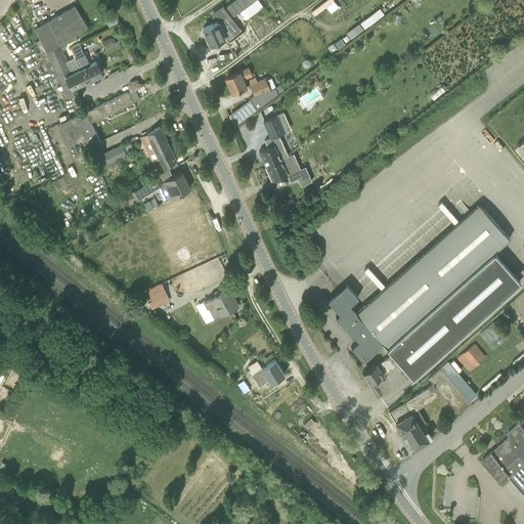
[(225,0),(219,5),(227,15),(245,0),(225,0)]
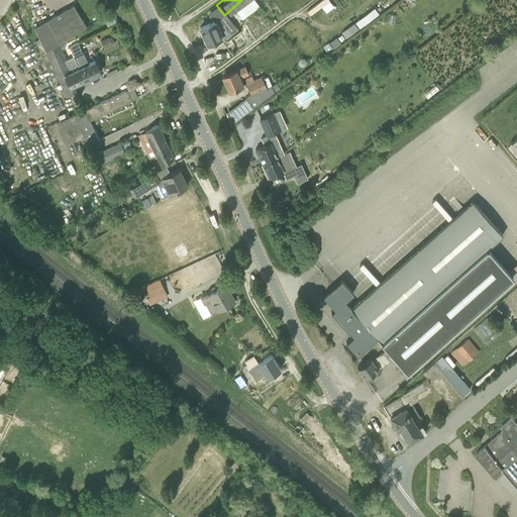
[(35,27),(40,38),(39,38),(45,52),(59,44),(60,44),(87,26),(74,5),(35,27)]
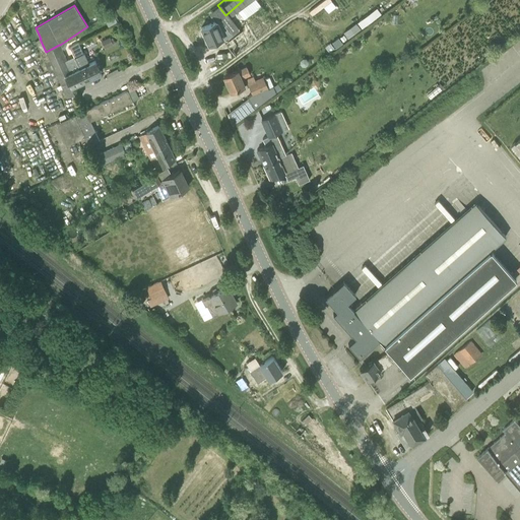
[(356,21),(361,27),(381,13),(377,8),(356,21)]
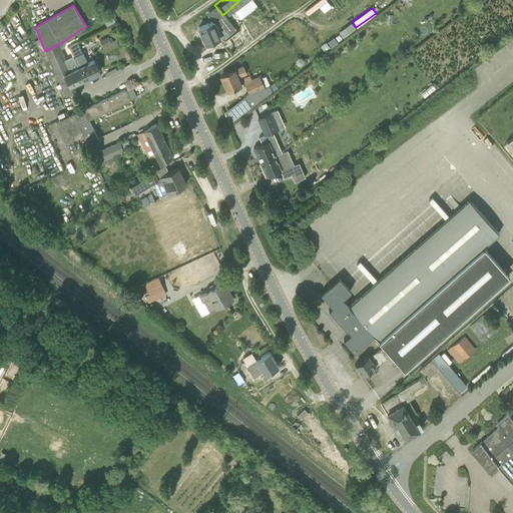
[(108,19),(106,15),(100,18),(102,23),(104,22),(103,21),(108,19)]
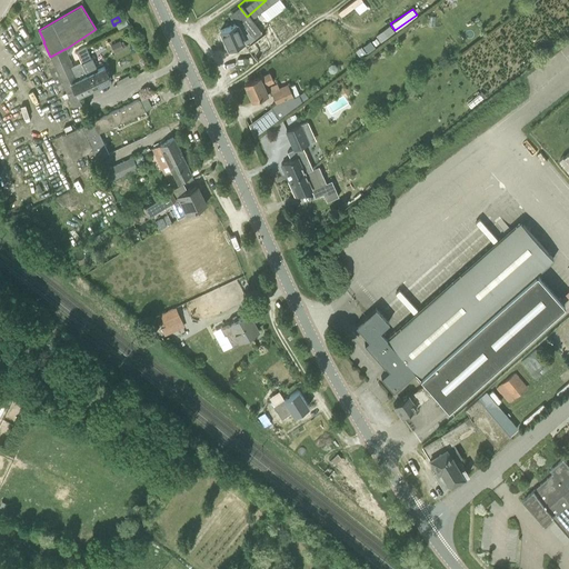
[(221,31),(229,48),(243,41),(239,33),(248,28),(245,20),(235,25),(221,31)]
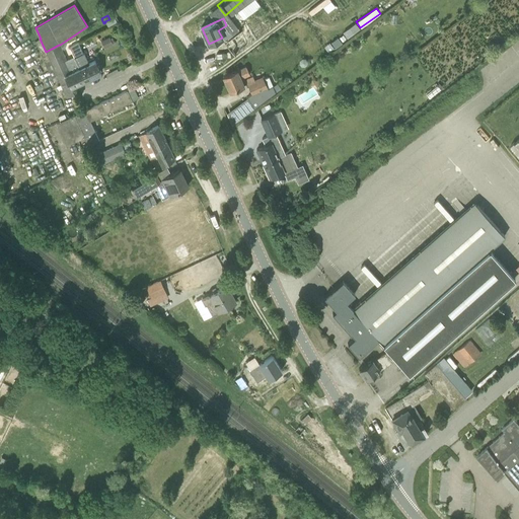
[(67,61),(60,45),(59,45),(46,52),(40,39),(34,41),(54,82),(59,79),(62,84),(68,81),(65,75),(73,71),(68,60),(67,61)]
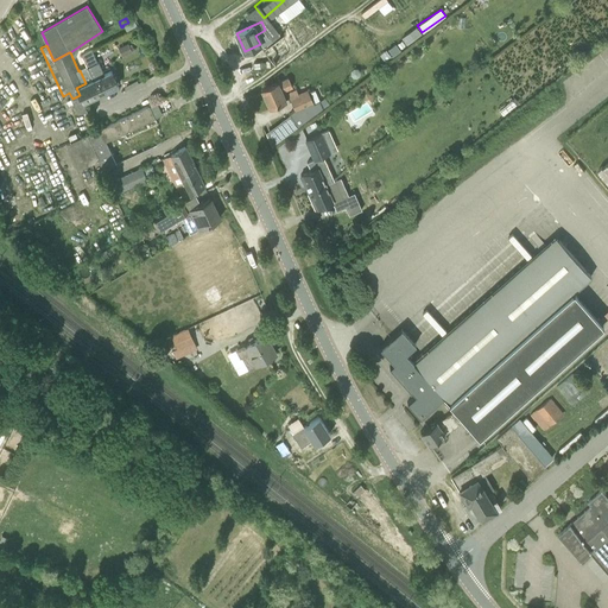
[(127,73),(139,67),(137,62),(125,68),(127,73)]
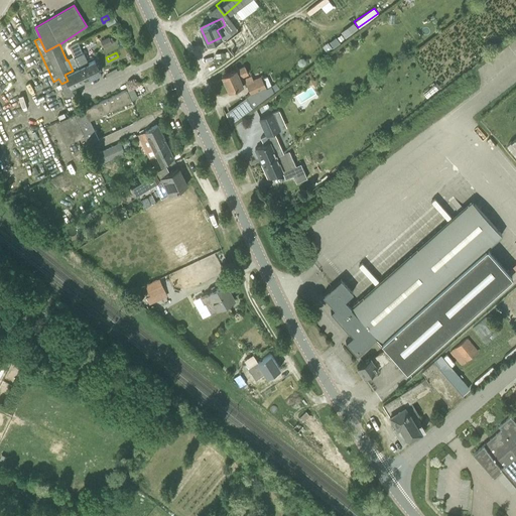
[(95,57),(88,61),(85,56),(81,54),(75,57),(78,63),(77,65),(79,69),(85,81),(102,72),(95,57)]
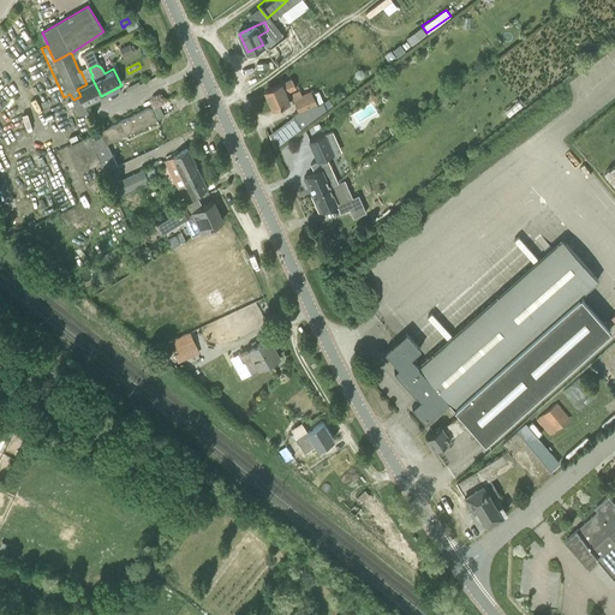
[(84,103),(101,96),(94,82),(91,77),(93,76),(89,69),(88,69),(87,69),(81,71),(87,84),(77,89),(81,96),(84,103)]
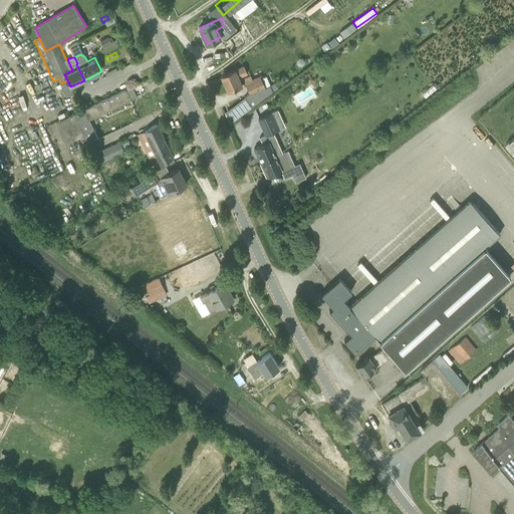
[(243,66),(242,66),(234,70),(222,76),(228,91),(241,85),(238,77),(247,73),(243,66)]
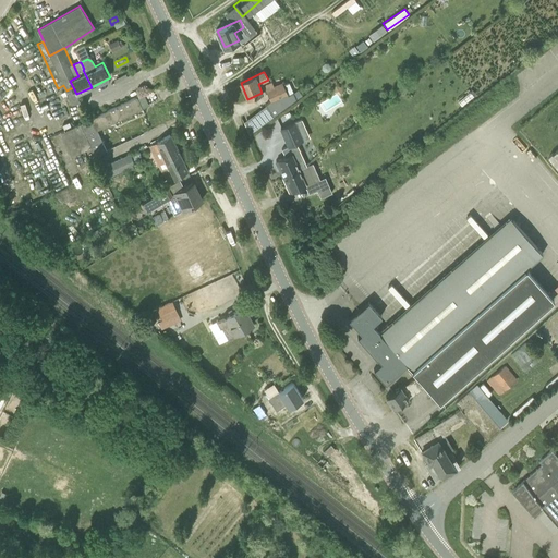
[(265,91),(270,104),(288,97),(288,96),(292,94),(287,82),(282,84),(281,84),(265,91)]
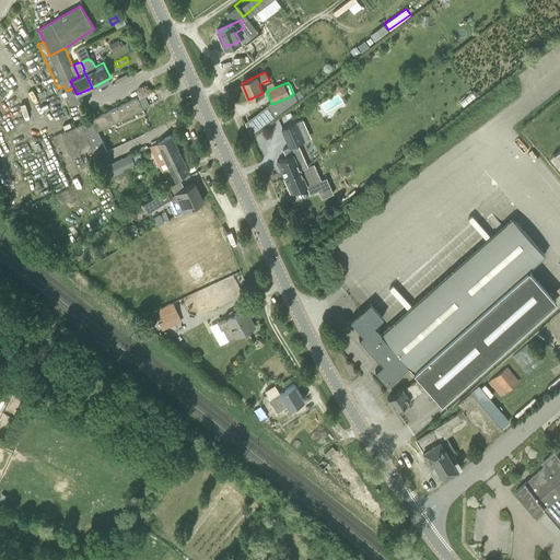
[(80,101),(77,94),(73,88),(67,91),(72,104),(80,101)]
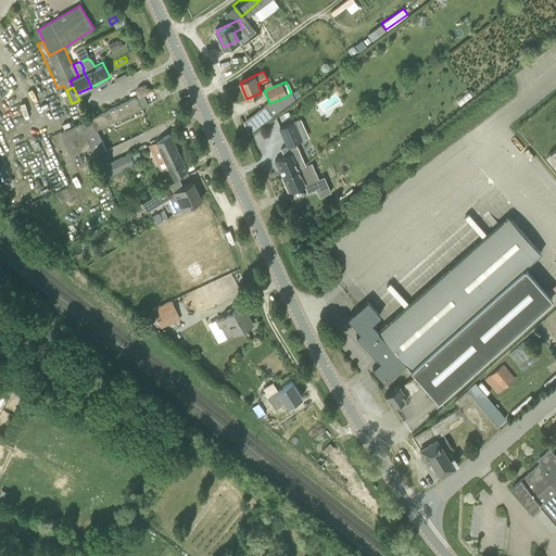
[(97,130),(142,109),(137,97),(80,124),(90,147),(95,156),(106,151),(97,130)]
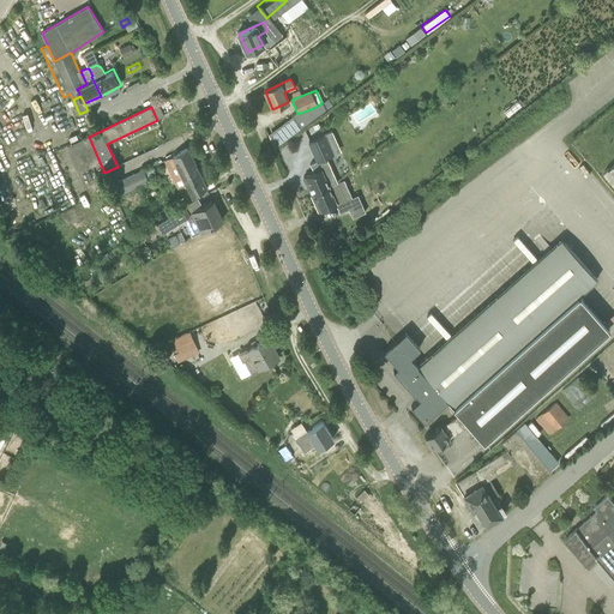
[(294,115),(269,133),(275,146),(301,127),(294,115)]
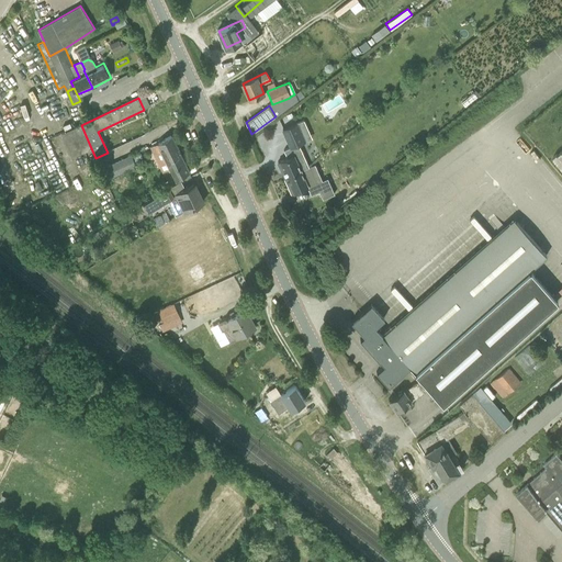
[(278,161),(284,178),(301,170),(308,166),(299,144),(312,137),(304,120),(282,130),(290,147),(283,150),(288,158),(278,161)]
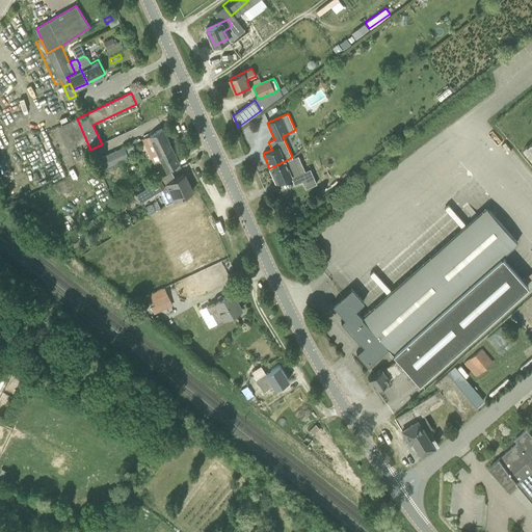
[(68,149),(86,140),(77,118),(58,127),(68,149)]
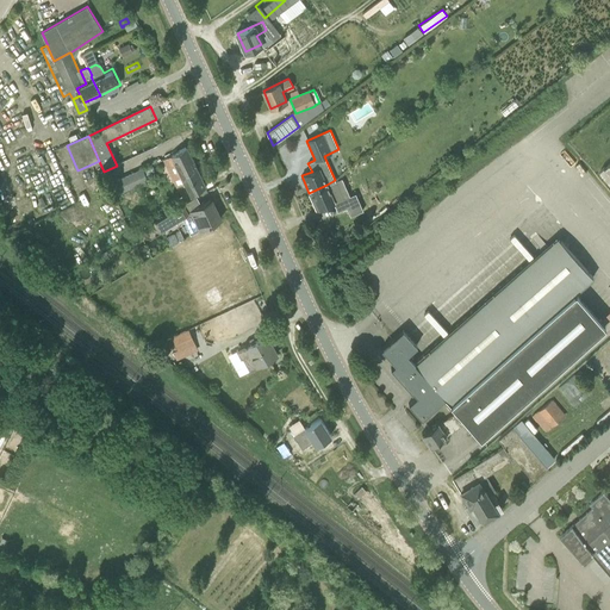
[(191,195),(206,188),(186,148),(170,156),(173,160),(160,167),(168,182),(169,182),(172,188),(184,181),(191,195)]
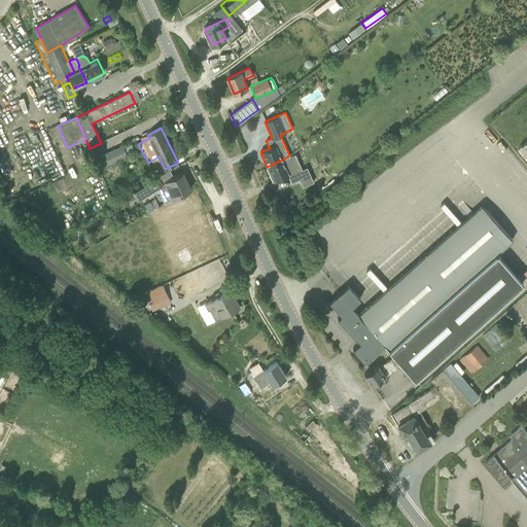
[(123,145),(124,146),(126,151),(134,147),(131,142),(123,145)]
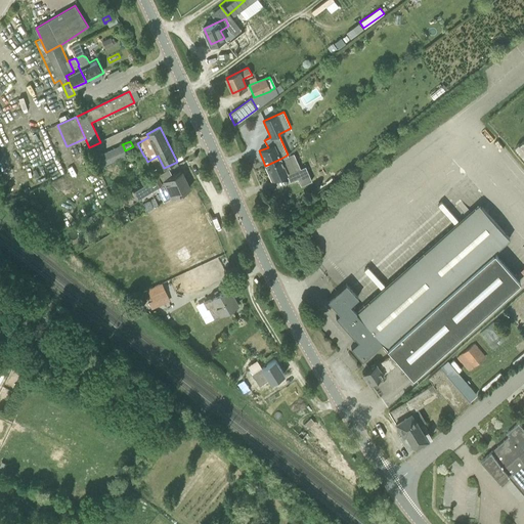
[(94,159),(98,168),(127,155),(123,145),(108,153),(94,159)]
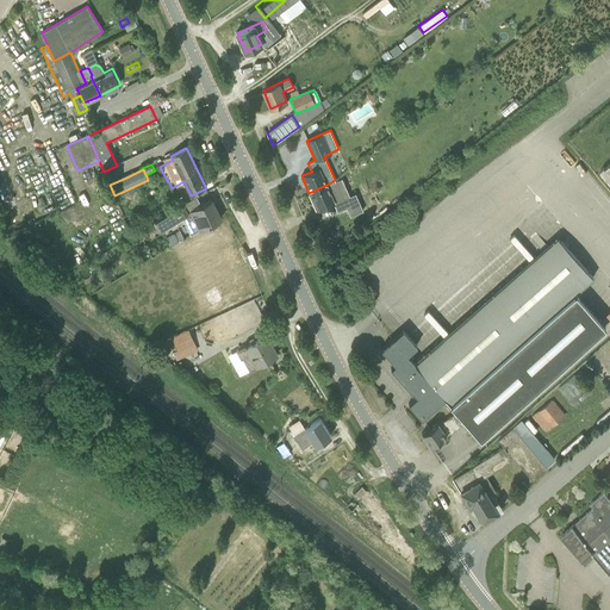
[(338,211),(347,206),(352,216),(365,210),(356,193),(350,195),(342,178),(335,180),(327,185),(335,203),(338,211)]
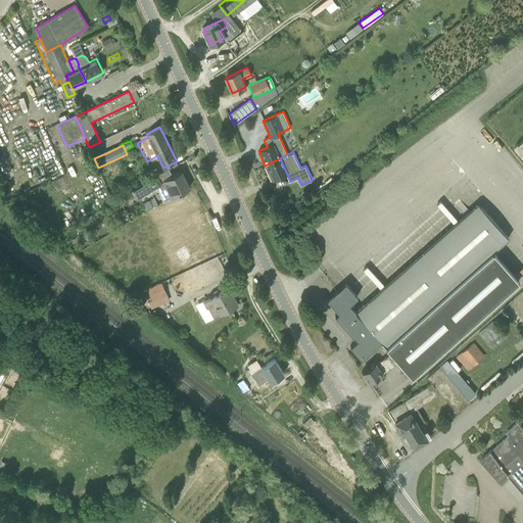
[(287,174),(280,158),(265,165),(272,181),(287,174)]
